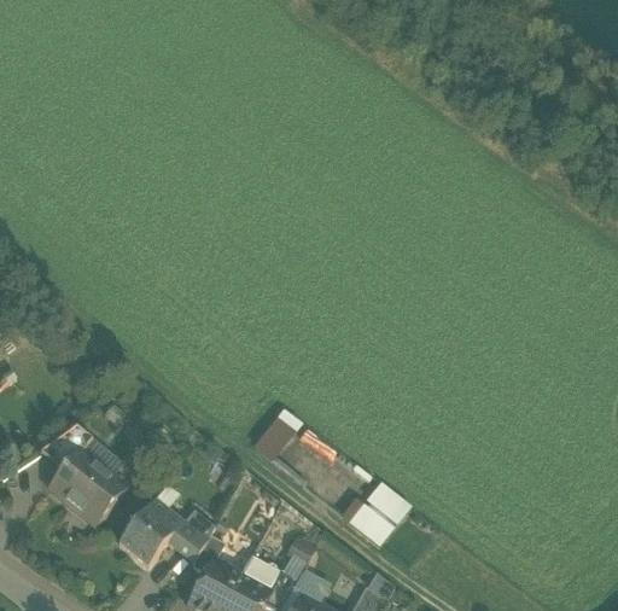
[(255,447),(274,461),(303,420),(284,407),(255,447)]
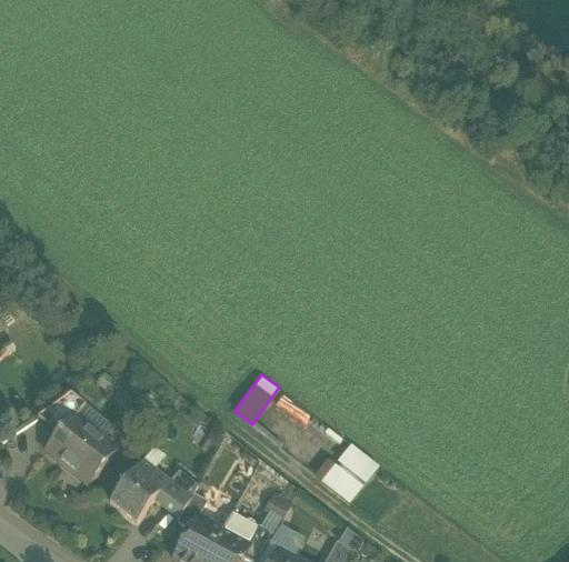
[(73,413),(76,414),(86,402),(71,390),(36,417),(57,433),(73,413)]
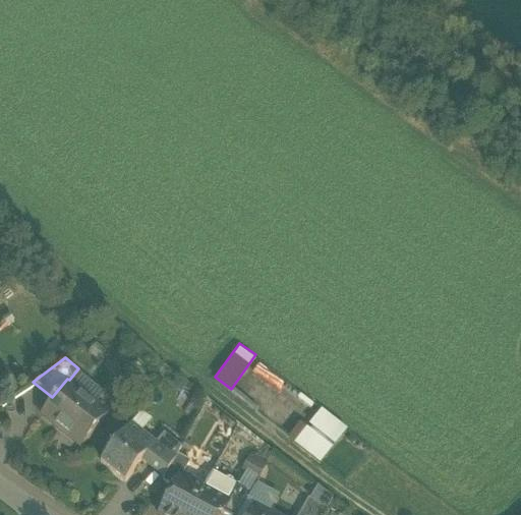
[(69,380),(67,379),(52,397),(41,411),(80,443),(107,411),(69,380)]
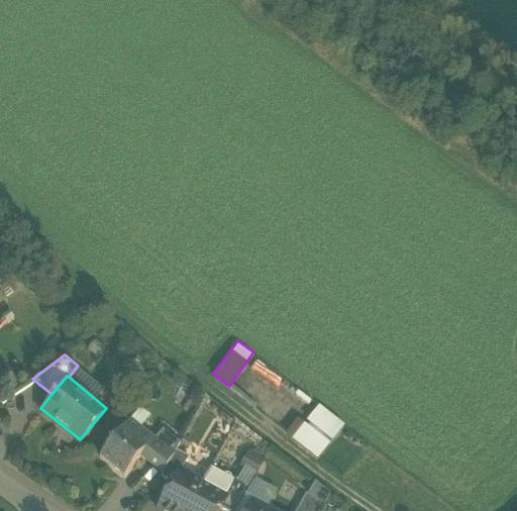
[(319,401),(304,420),(298,415),(286,431),(318,456),(345,421),(319,401)]
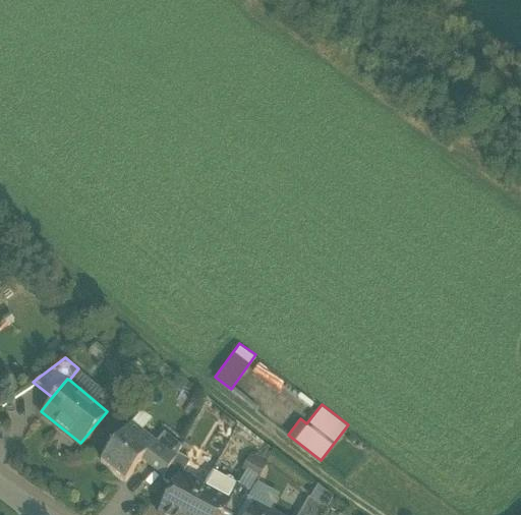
[(156,440),(131,420),(100,458),(125,478),(141,457),(156,440)]
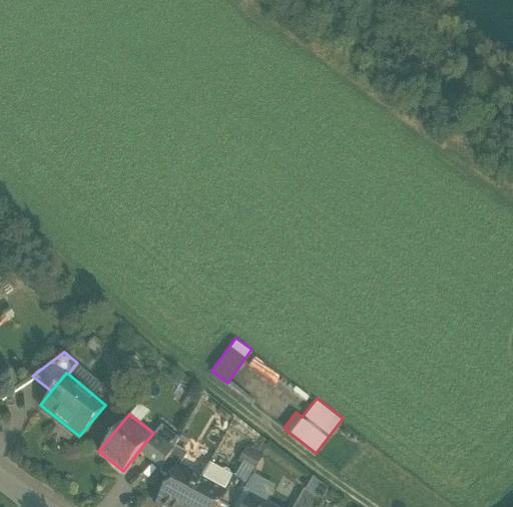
[(174,444),(178,437),(161,423),(153,433),(139,450),(161,468),(174,444)]
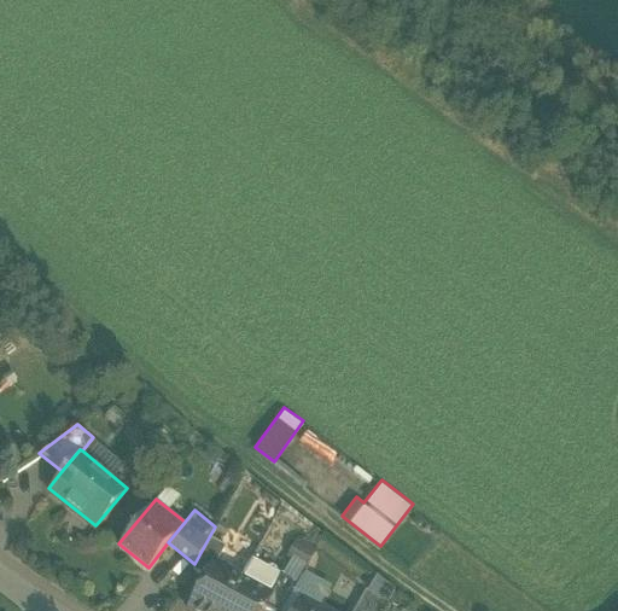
[(226,542),(210,535),(194,564),(193,566),(207,574),(215,560),(216,560),(226,542)]
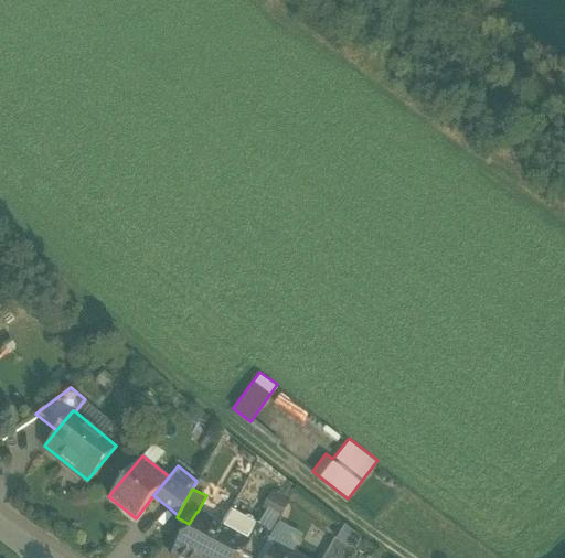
[(279,514),(287,497),(270,490),(263,506),(279,514)]
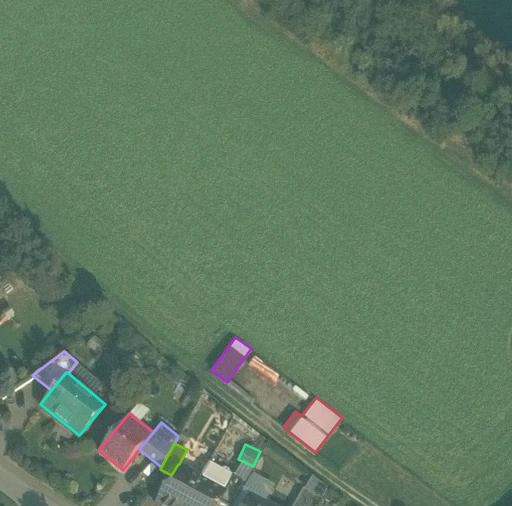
[(200,476),(183,505),(215,505),(218,501),(224,489),(232,473),(229,471),(228,467),(225,465),(221,466),(209,460),(200,476)]
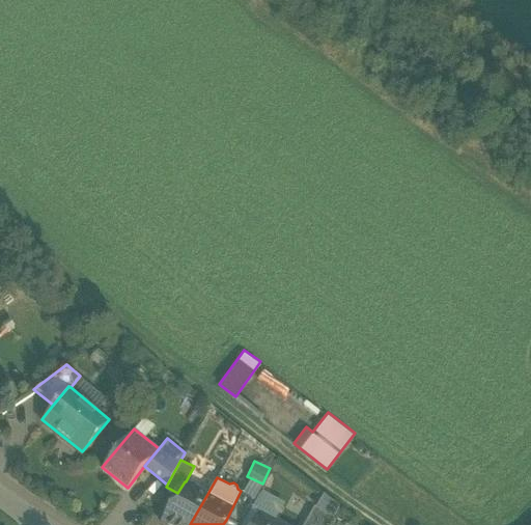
[(177,493),(162,523),(165,524),(190,524),(207,494),(186,481),(185,481),(177,493)]
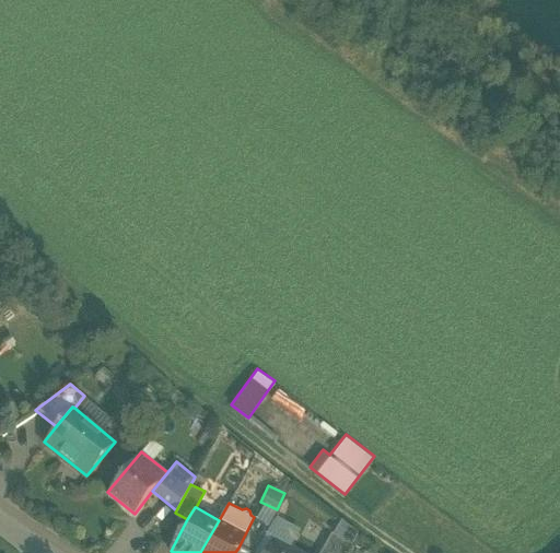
[(268,529),(292,541),(301,525),(277,513),(268,529)]
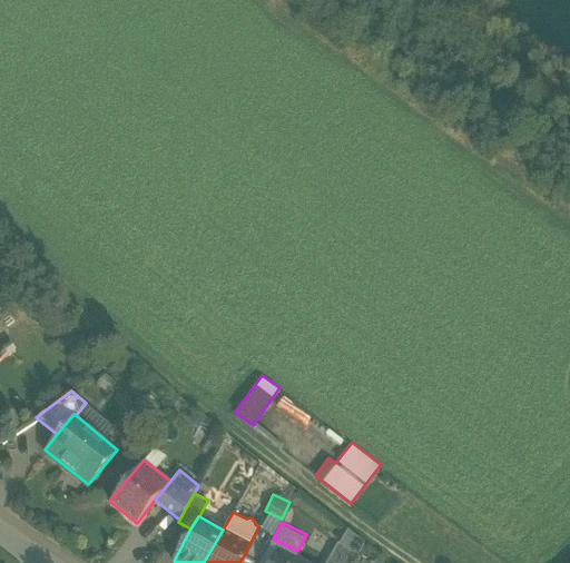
[(253,562),(256,562),(273,534),(258,526),(249,544),(243,557),(253,562)]
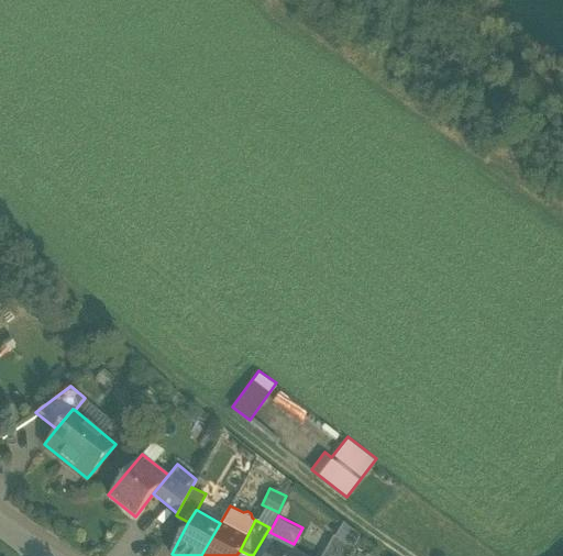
[(349,555),(354,546),(332,534),(320,555),(349,555)]
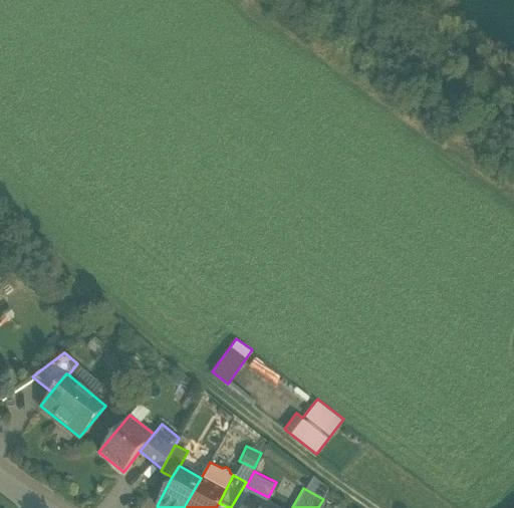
[(275,507),(252,495),(244,507),(275,507)]
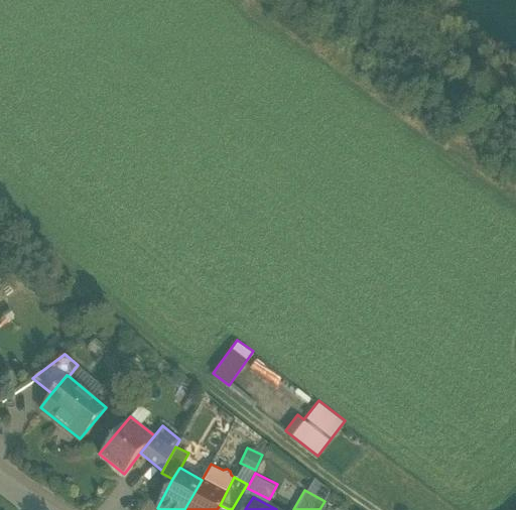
[(341,509),(325,501),(319,509),(341,509)]
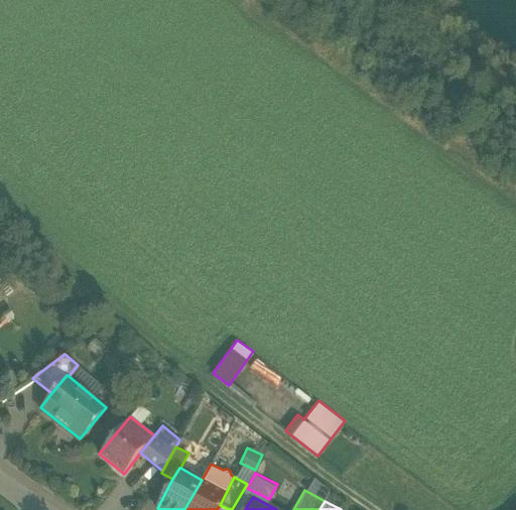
All buildings are outlined.
